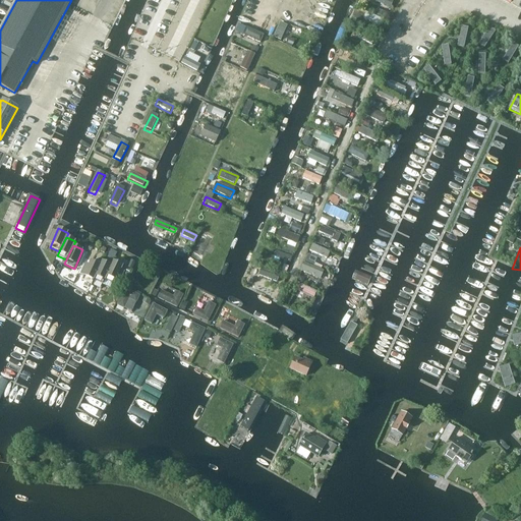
[(101,266),(100,266),(91,262),(82,280),(92,285),(94,280),(101,266)]
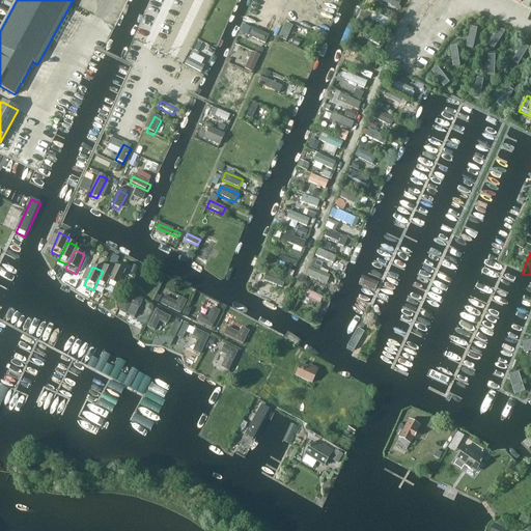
[(114,271),(113,271),(104,267),(102,271),(103,271),(95,285),(105,290),(107,286),(107,285),(114,271)]
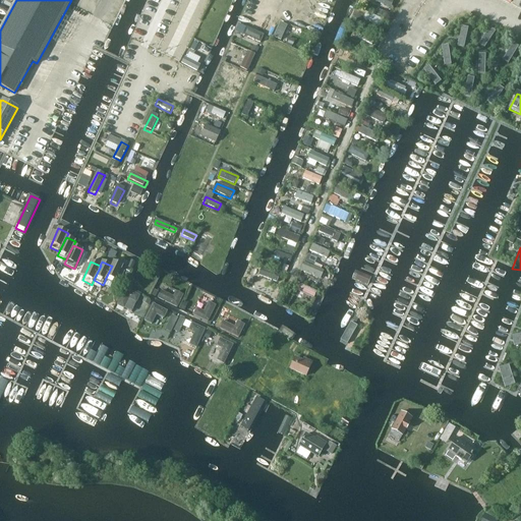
[(105,280),(105,281),(114,285),(123,266),(113,262),(111,266),(112,266),(105,280)]
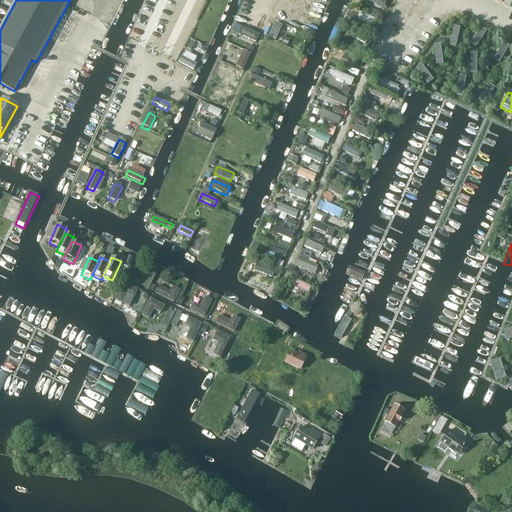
[(292,279),(289,284),(309,293),(312,287),(292,279)]
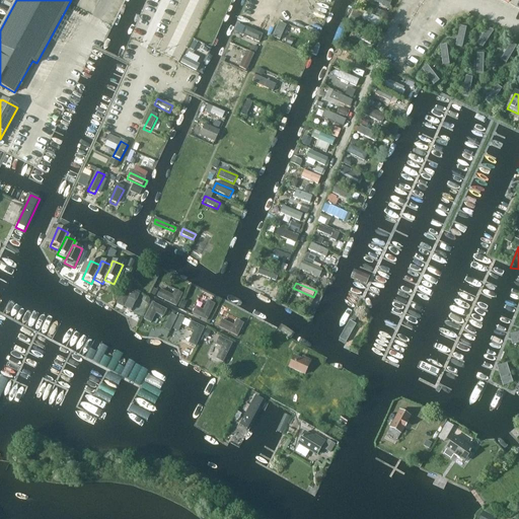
[(124,286),(116,303),(123,307),(128,297),(135,301),(139,293),(124,286)]
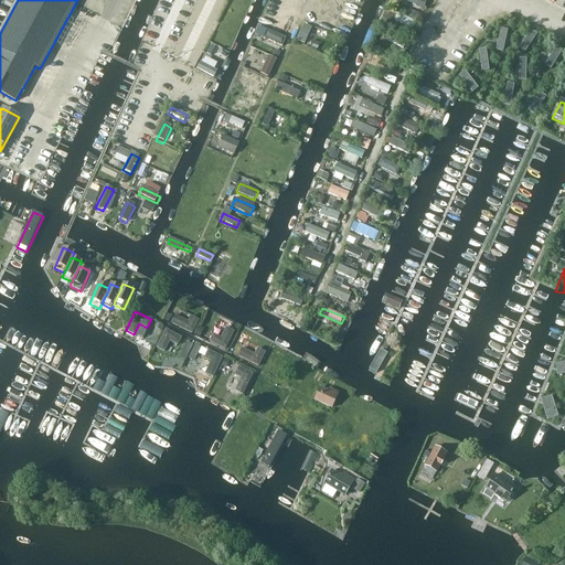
[(199,318),(190,315),(188,320),(174,313),(170,323),(191,333),(199,318)]
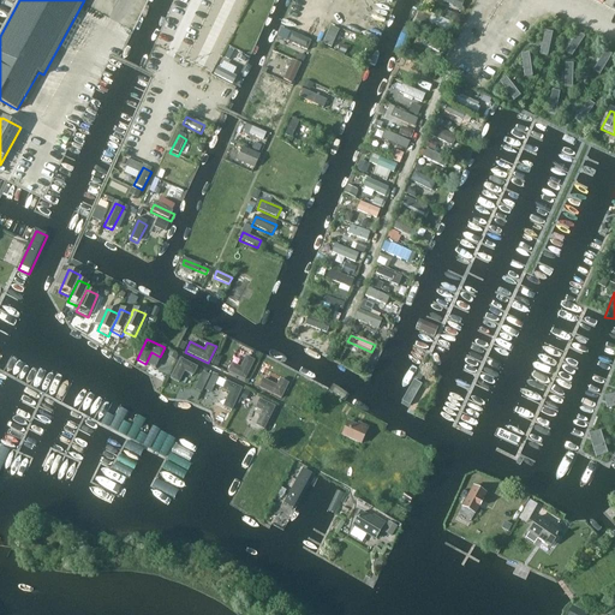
[(255,359),(245,354),(239,366),(232,362),(227,371),(244,380),(255,359)]
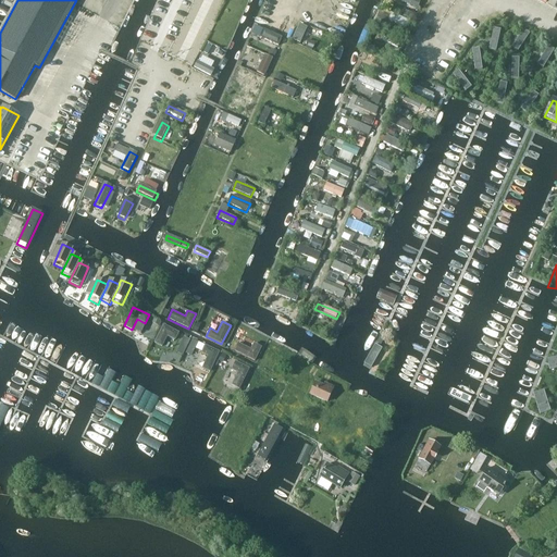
[(178,332),(163,323),(153,342),(161,346),(166,336),(174,339),(178,332)]
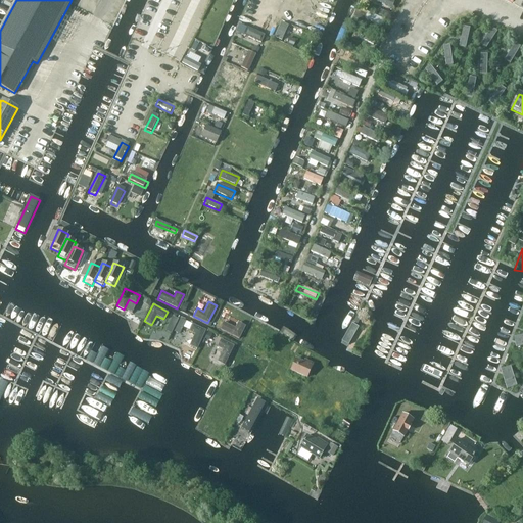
[(205,329),(192,323),(188,331),(194,334),(189,345),(197,348),(205,329)]
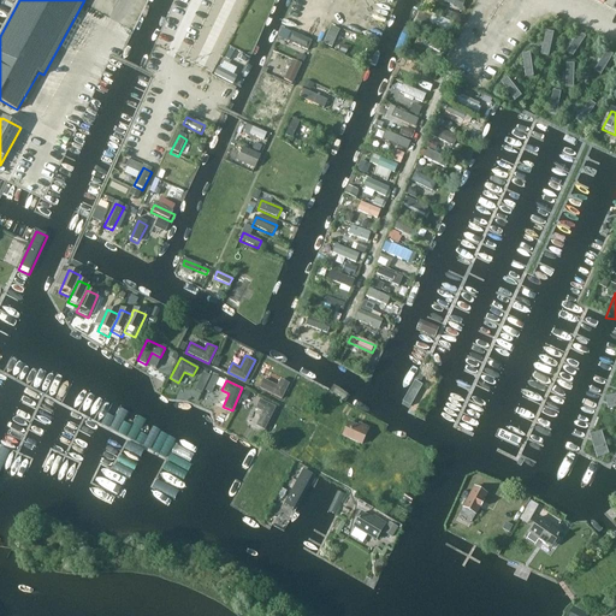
[(413,414),(421,418),(433,390),(425,386),(413,414)]
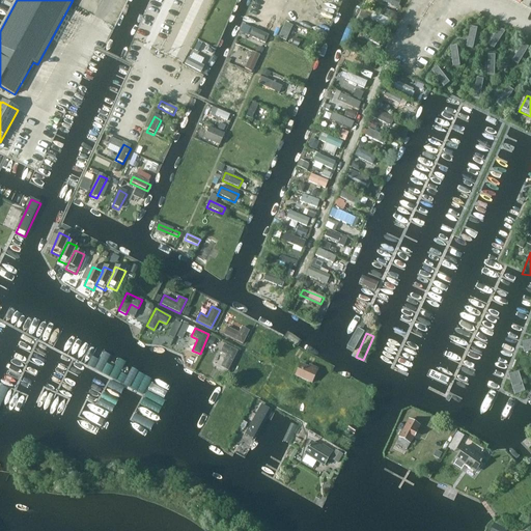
[(530,340),(522,342),(524,353),(530,351),(530,340)]
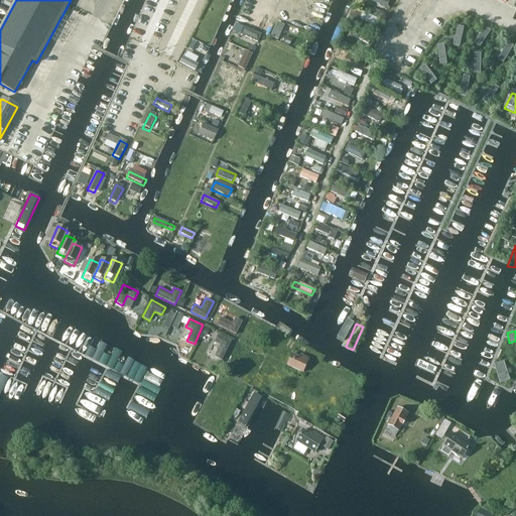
[(231,341),(218,334),(214,342),(220,345),(214,356),(222,360),(231,341)]
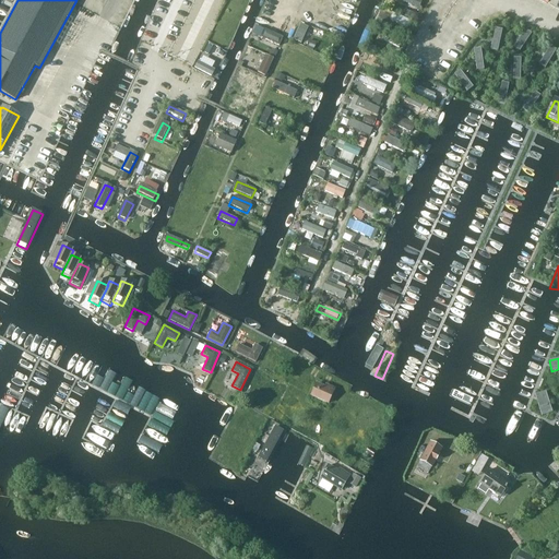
[(329,403),(335,389),(326,385),(325,388),(317,384),(311,396),(329,403)]
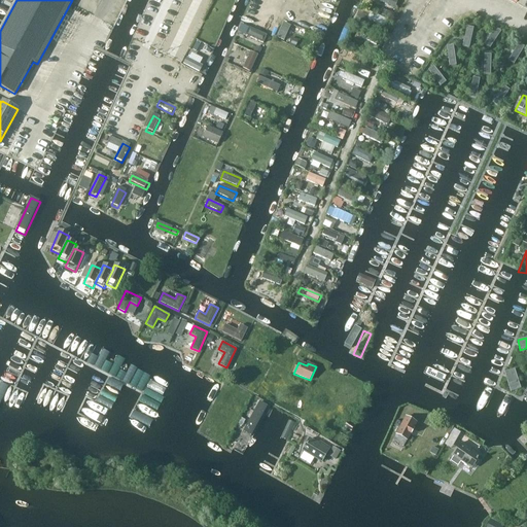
[(515,370),(504,373),(511,392),(521,389),(515,370)]
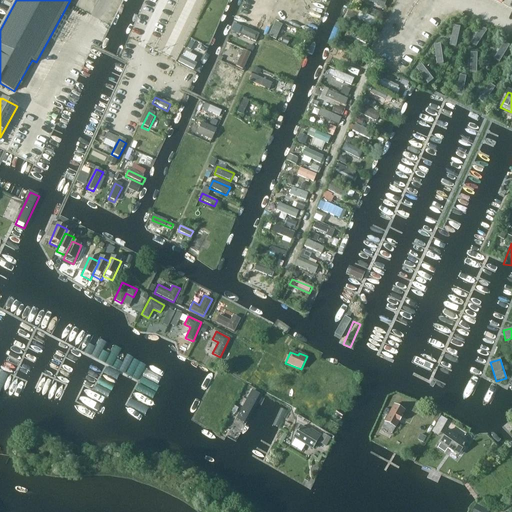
[(252,394),(237,423),(246,427),(260,398),(252,394)]
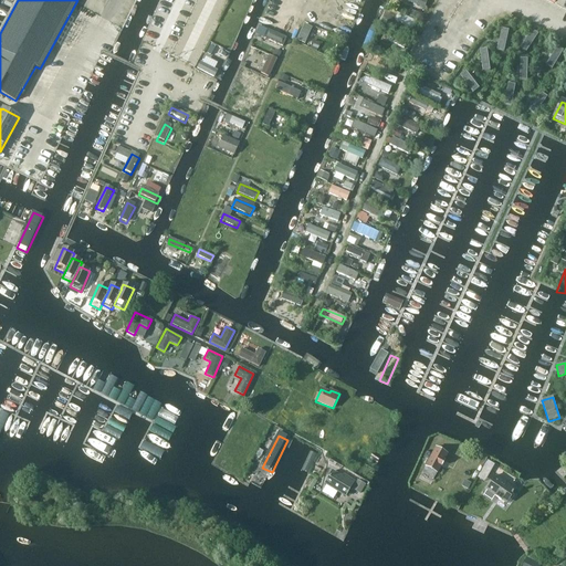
[(443,456),(446,452),(436,447),(425,467),(438,473),(446,458),(443,456)]
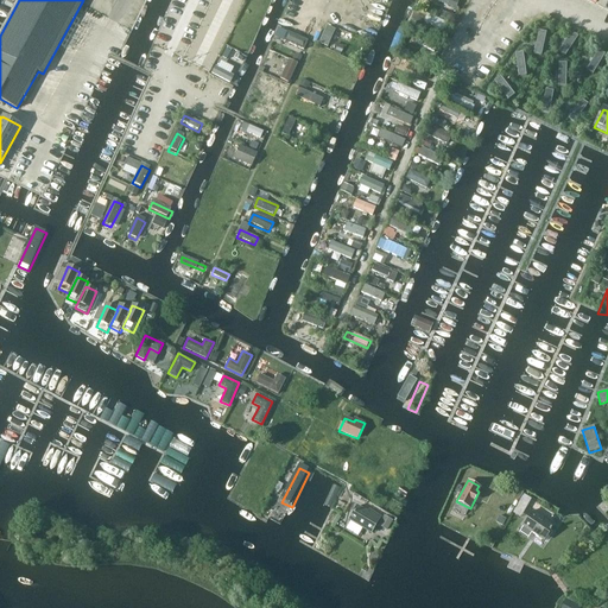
[(372,533),(381,518),(369,511),(367,513),(358,507),(349,520),(372,533)]
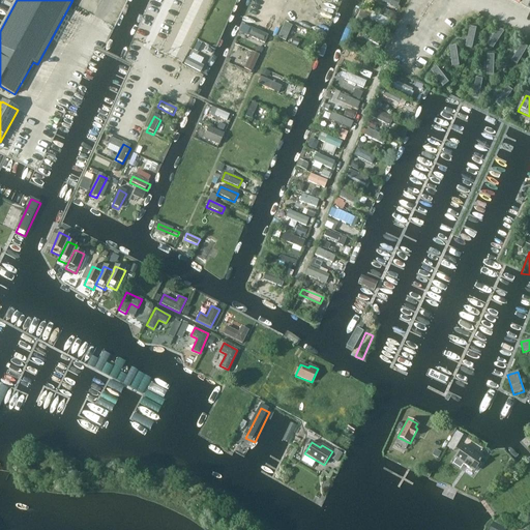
[(474,471),(481,460),(468,450),(469,449),(464,445),(455,459),(465,465),(464,466),(469,469),(470,468),(474,471)]
